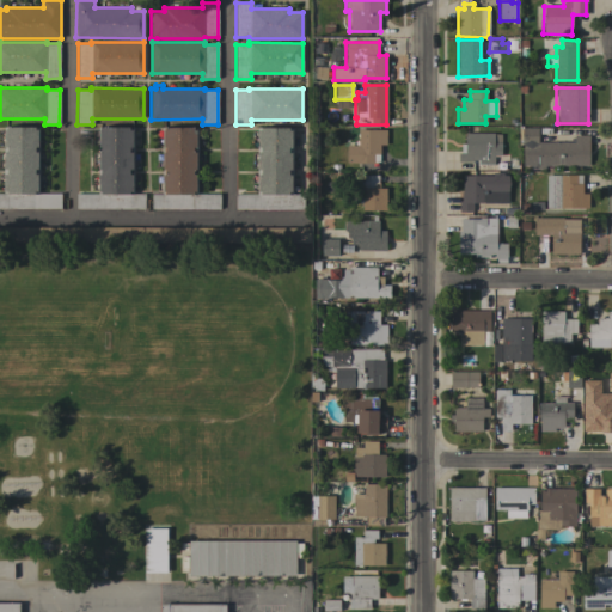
[(0,208),(0,194),(4,194),(4,127),(38,127),(38,194),(60,194),(60,208),(0,208)]
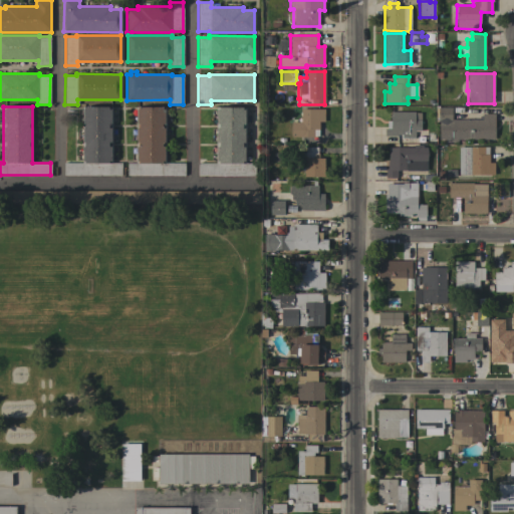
[(63,176),(63,163),(82,163),(82,106),(111,106),(111,163),(121,163),(121,176),(63,176)]
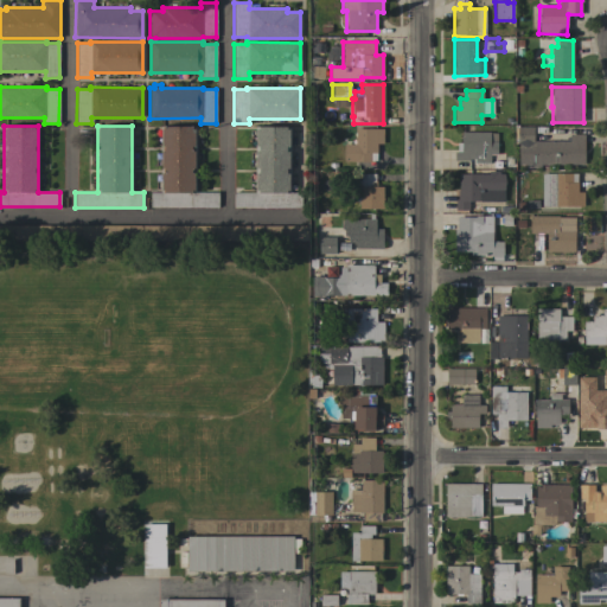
[(151,208),(151,192),(160,192),(160,126),(196,126),(196,192),(218,192),(218,208),(151,208)]
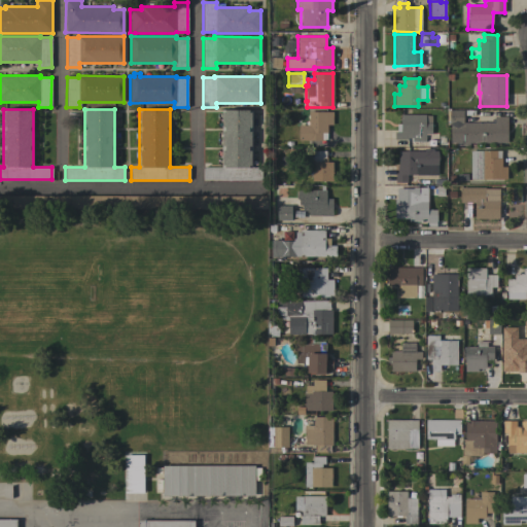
[(449,125),(447,125),(447,109),(450,109),(450,110),(462,110),(462,123),(494,123),(494,117),(506,116),(506,142),(469,142),(469,145),(456,145),(456,143),(450,143),(449,125)]
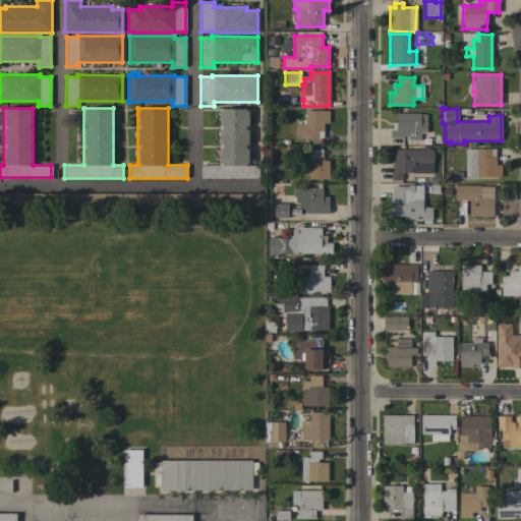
[(199,178),(199,165),(219,165),(219,109),(249,109),(248,165),(258,165),(258,178),(199,178)]
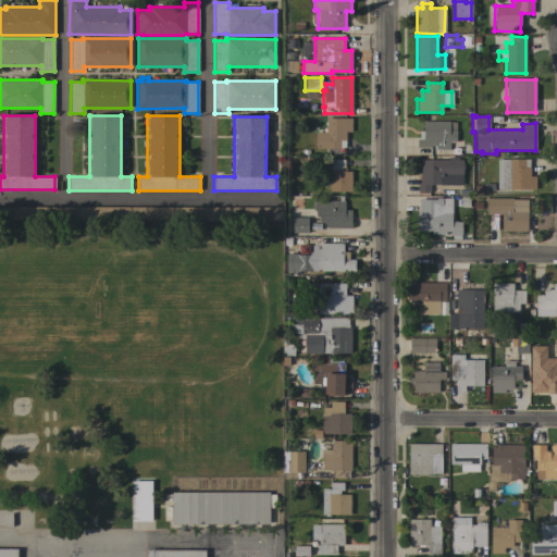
[(337,119),(337,118),(341,118),(341,119),(351,119),(351,132),(345,132),(345,148),(316,148),(316,133),(325,133),(325,125),(324,125),(324,122),(325,122),(325,119),(337,119)]
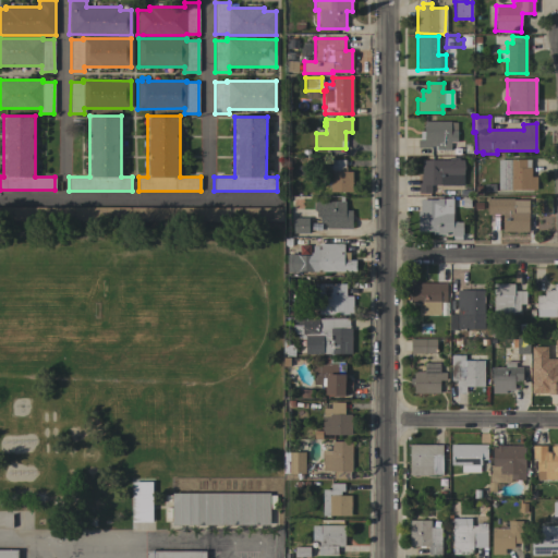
[(449,121),(449,131),(457,131),(457,142),(450,143),(450,149),(435,149),(435,146),(431,146),(431,147),(416,147),(416,140),(420,140),(420,131),(424,131),(424,121),(449,121)]
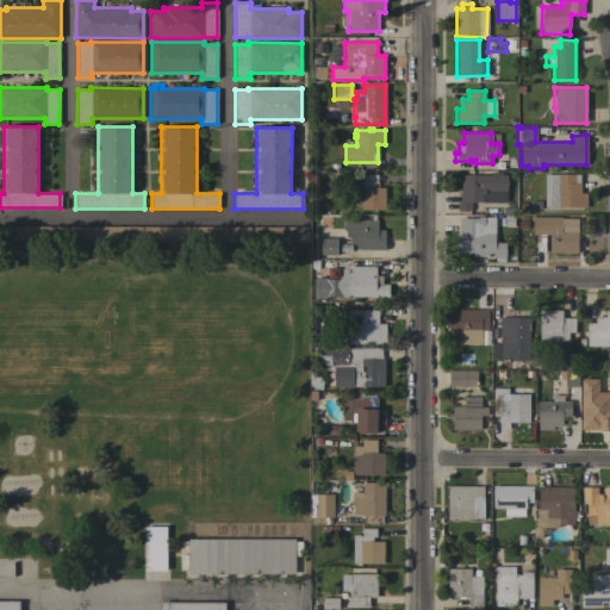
[(490,175),(490,172),(500,172),(500,174),(506,174),(506,204),(481,204),(481,203),(471,203),(471,211),(458,211),(458,199),(459,199),(459,192),(461,192),(461,175),(490,175)]
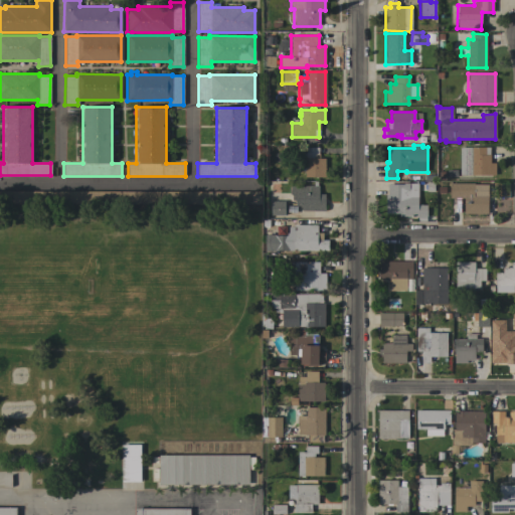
[(282,155),(282,146),(297,146),(297,154),(299,154),(299,153),(306,153),(306,147),(318,147),(318,149),(320,149),(320,151),(318,151),(318,154),(319,155),(319,158),(325,158),(325,177),(305,177),(305,160),(299,160),(296,160),(296,155),(282,155)]
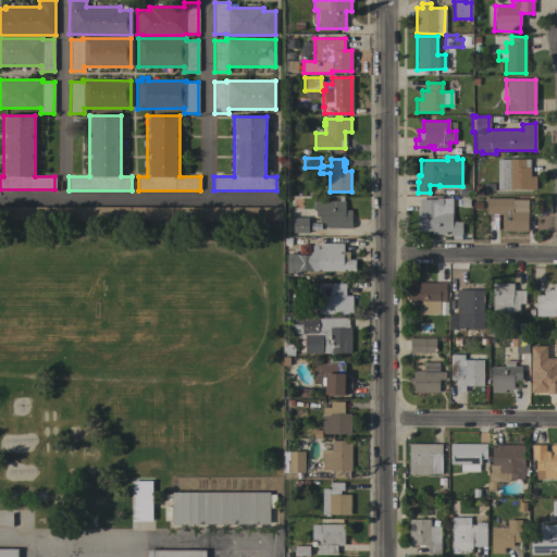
[(497,189),(497,160),(529,159),(529,168),(530,168),(530,176),(535,176),(535,189),(497,189)]
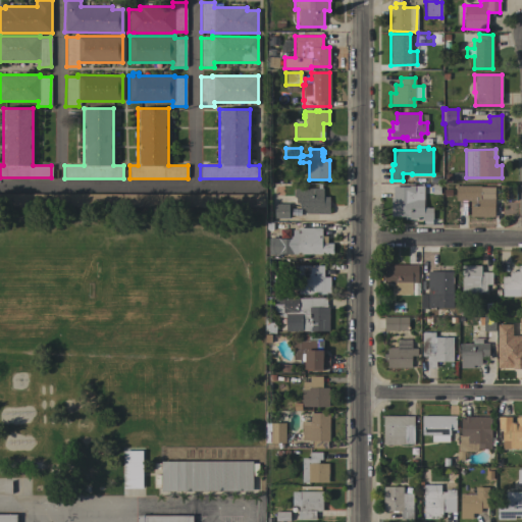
[(390,198),(392,198),(393,187),(409,187),(409,186),(413,186),(413,184),(423,184),(422,208),(432,208),(432,219),(431,219),(431,224),(423,223),(423,219),(404,219),(404,216),(390,216),(390,198)]
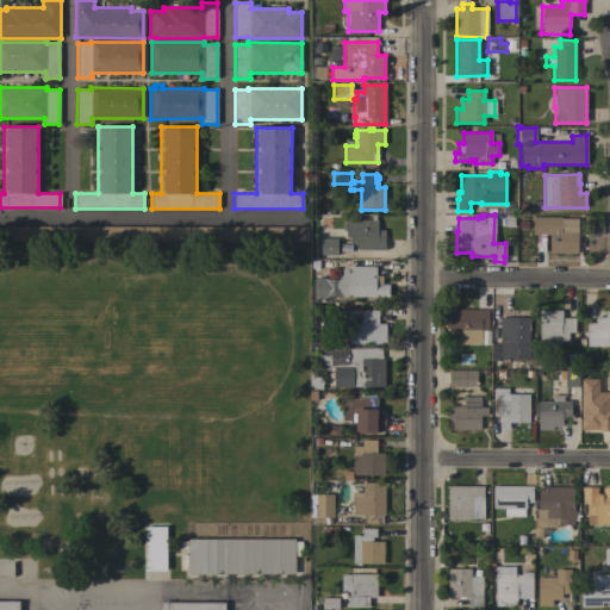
[(577,254),(549,253),(549,235),(531,235),(531,217),(560,217),(560,230),(577,230),(577,254)]
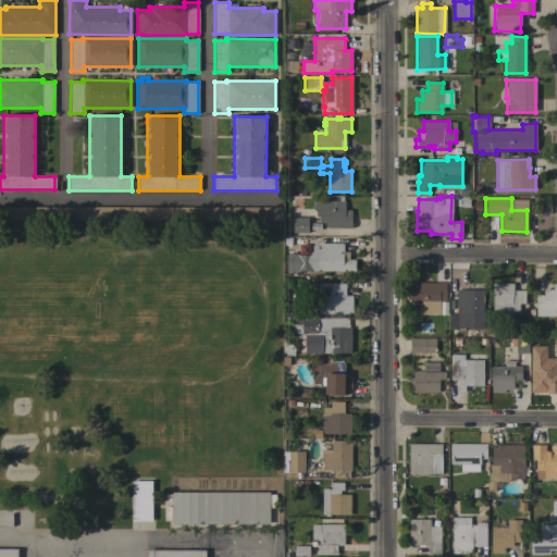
[(313,201),(345,201),(345,210),(350,210),(351,227),(325,227),(325,224),(324,224),(324,222),(319,222),(319,217),(316,217),(316,211),(313,210),(313,201)]
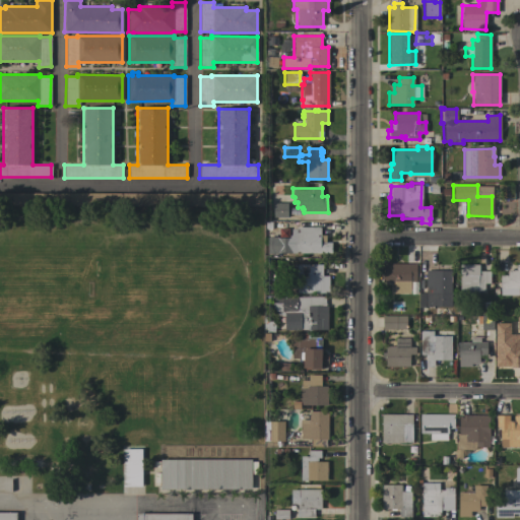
[(257,194),(257,207),(216,206),(216,193),(257,194)]
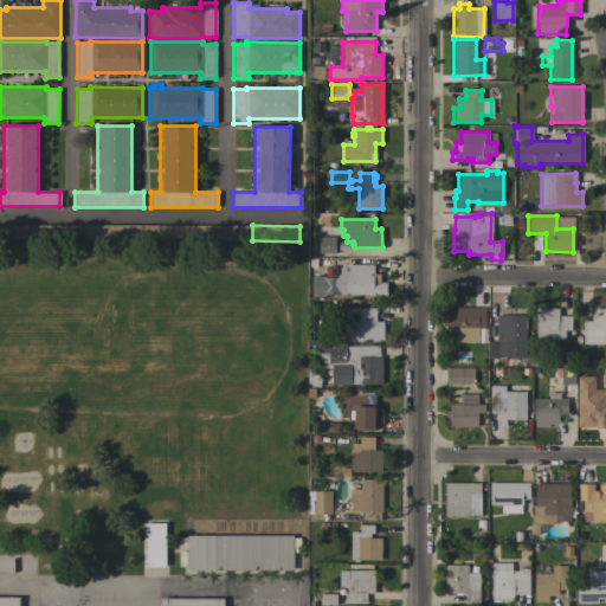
[(318,237),(335,237),(335,253),(318,253),(318,237)]
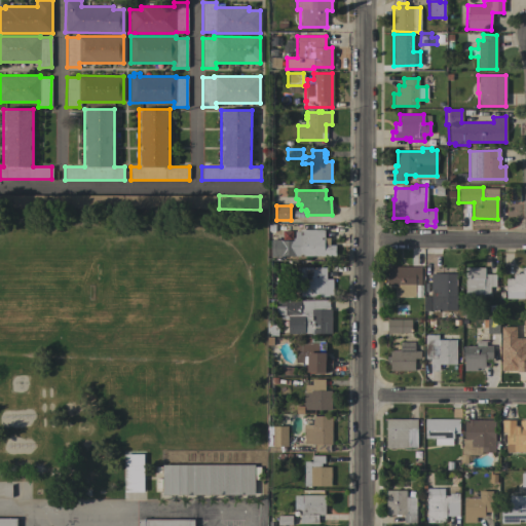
[(300,230),(324,230),(324,237),(329,237),(329,250),(324,250),(324,257),(299,256),(300,230)]
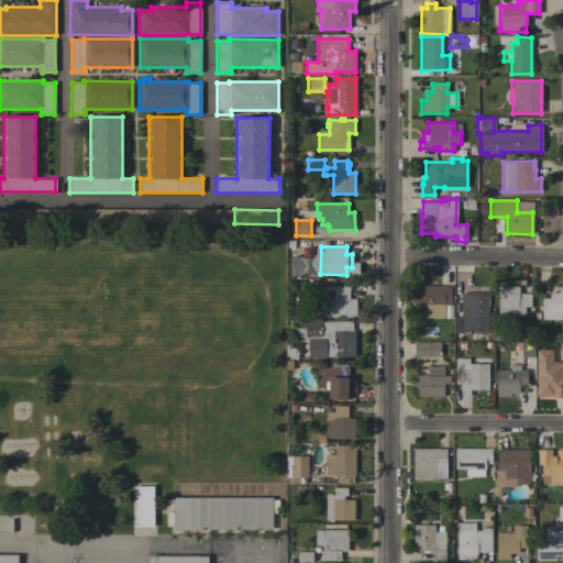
[(299,257),(316,257),(316,274),(299,274),(299,257)]
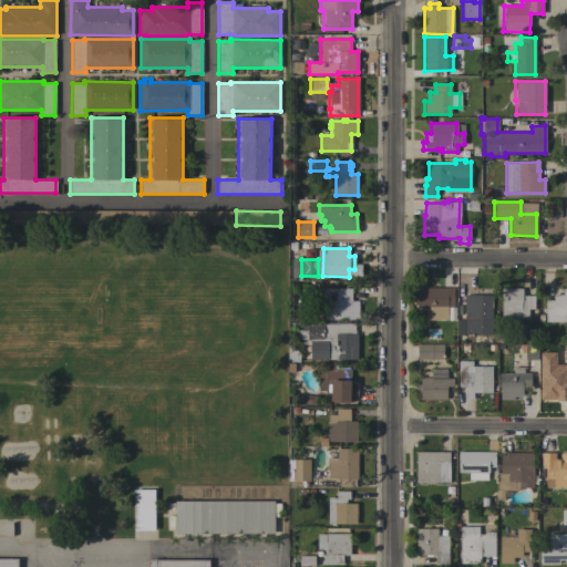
[(416,288),(453,288),(453,308),(446,308),(446,320),(429,320),(429,308),(416,308),(416,288)]
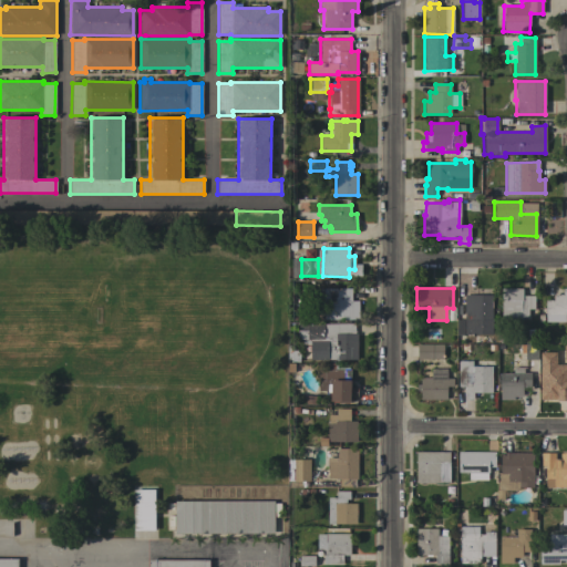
[(522,289),(522,296),(534,296),(534,309),(527,309),(527,318),(501,318),(501,288),(522,289)]
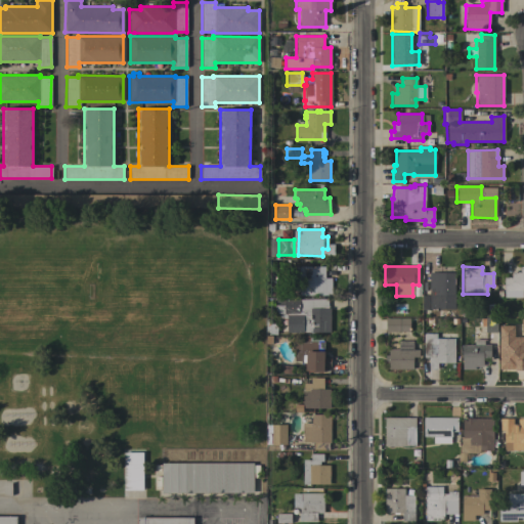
[(331,278),(331,296),(294,296),(294,287),(299,287),(299,267),(323,267),(323,274),(324,274),(324,278),(331,278)]
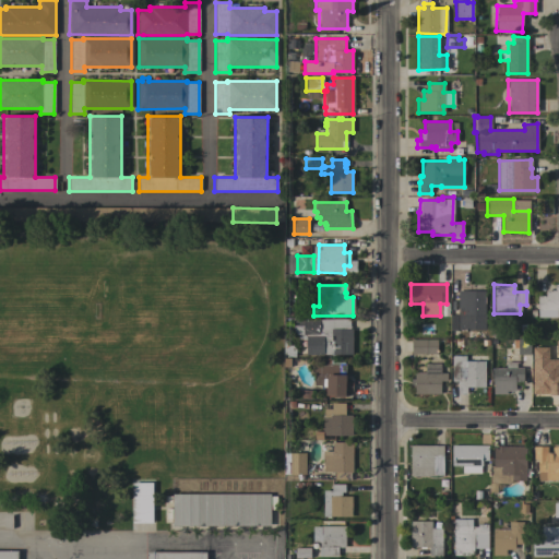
[(537,296),(545,296),(545,290),(555,290),(555,285),(558,285),(558,310),(555,310),(555,318),(537,318),(537,296)]
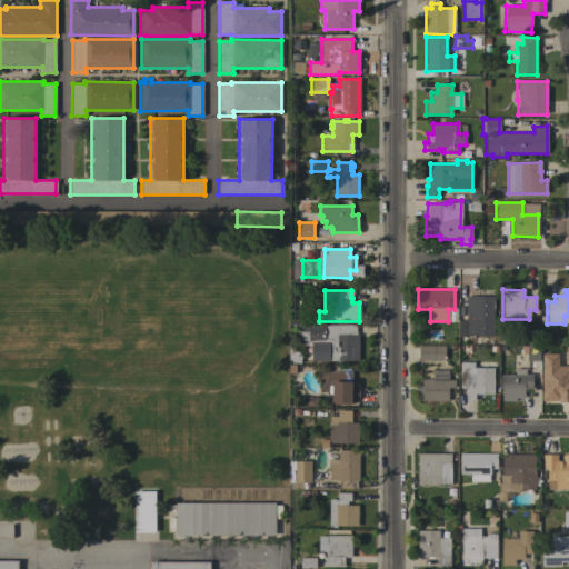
[(458,336),(458,320),(466,320),(466,296),(493,296),(492,336),(465,336),(458,336)]
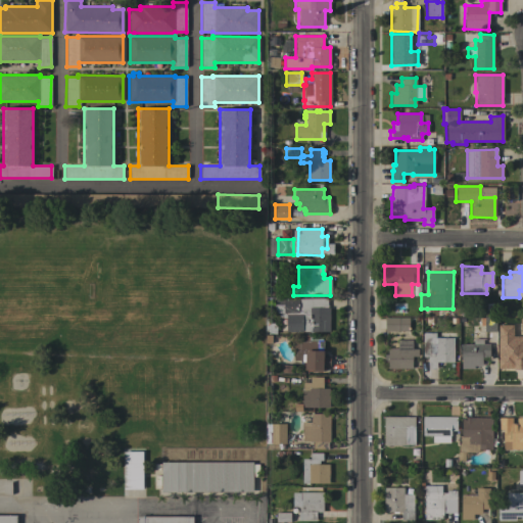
[(327,298),(327,307),(329,307),(329,331),(286,332),(286,314),(284,314),(284,317),(279,317),(279,313),(273,313),(273,299),(327,298)]
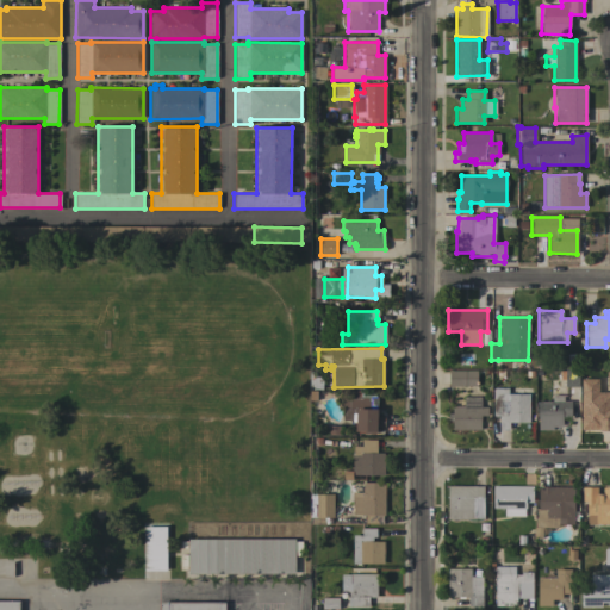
[(578,369),(578,386),(565,387),(565,379),(560,379),(560,371),(565,371),(565,369),(578,369)]
